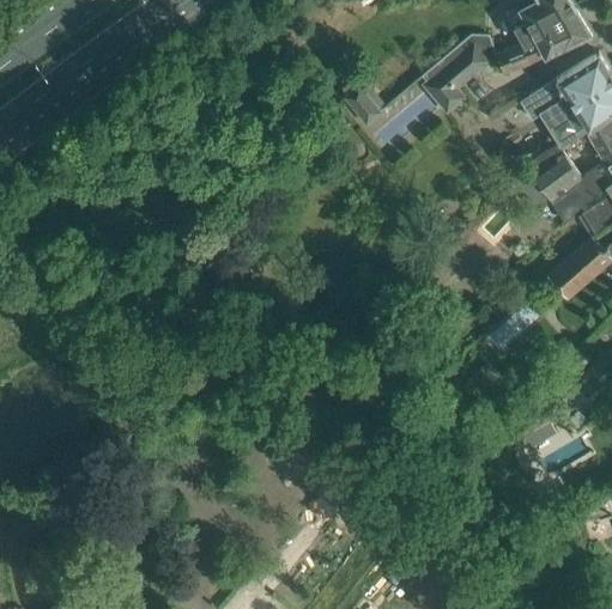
[(522,44),(495,55),(504,77),(591,37),(568,0),(527,0),(516,6),(526,23),(514,30),(522,44)]
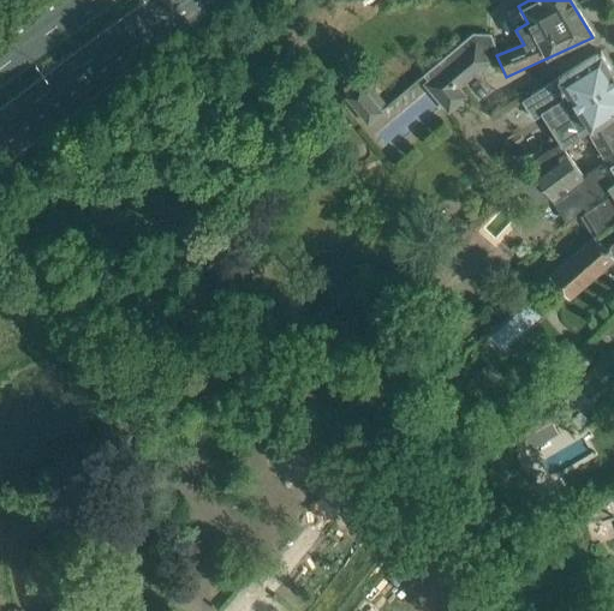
[(429,73),(423,78),(427,83),(434,91),(481,53),(492,65),(498,60),(489,37),(472,37),(466,42),(462,46),(429,73)]
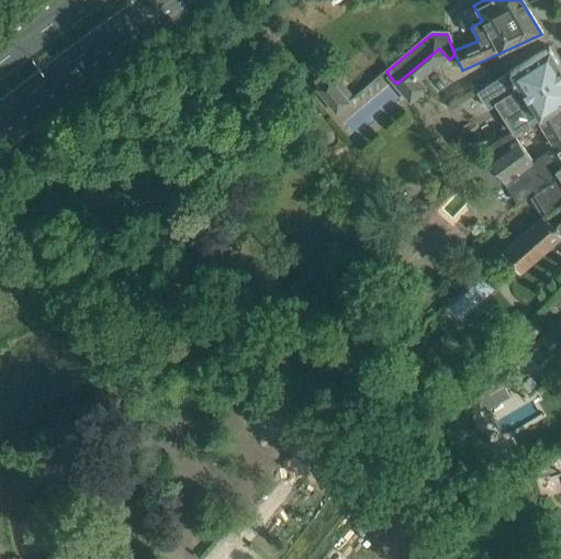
[(494,108),(513,136),(538,121),(560,104),(560,70),(548,49),(475,94),(486,112),(494,108)]
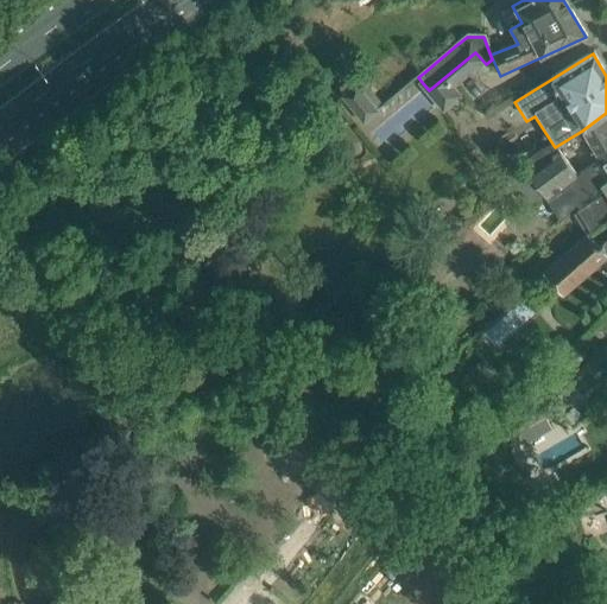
[(339,99),(340,100),(362,127),(378,114),(375,113),(383,107),(380,106),(361,82),(355,87),(354,86),(339,99)]
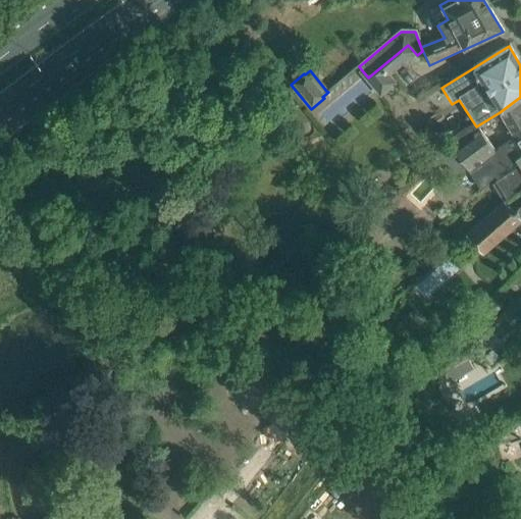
[(346,94),(341,89),(310,116),(329,137),(371,99),(357,84),(346,94)]
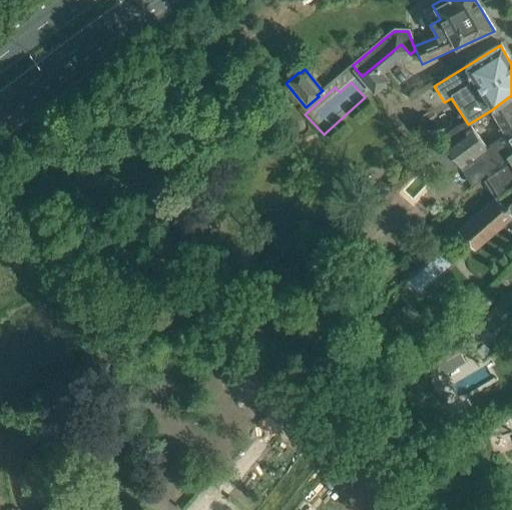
[(441,150),(437,145),(421,157),(429,167),(434,162),(445,176),(458,167),(471,186),(502,160),(508,155),(511,152),(511,95),(491,110),(507,136),(486,150),(469,128),(443,147),(444,147),(441,150)]
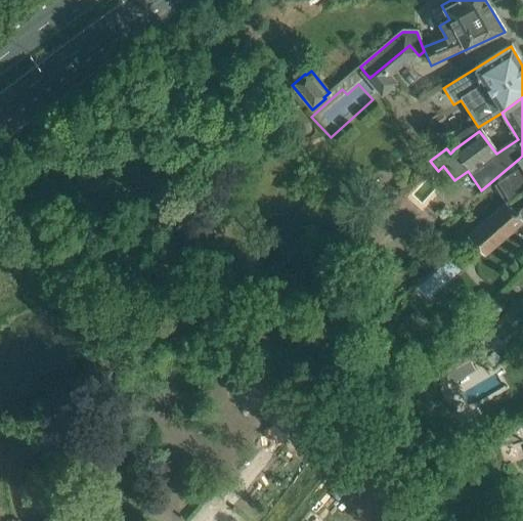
[(522,156),(519,159),(513,164),(517,171),(505,178),(506,179),(496,183),(508,202),(517,193),(522,189),(522,156)]
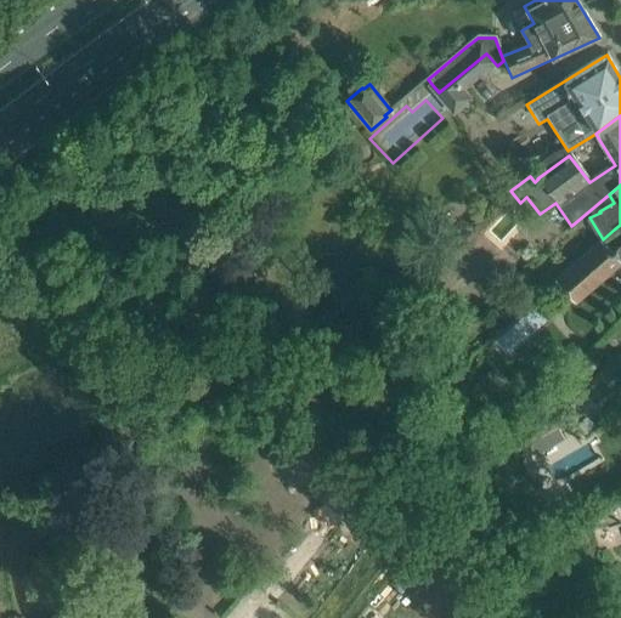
[(600,241),(554,282),(574,305),(620,264),(620,245),(611,254),(600,241)]
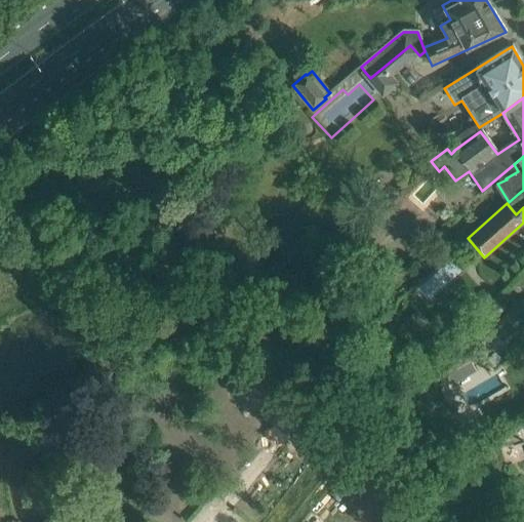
[(412,290),(419,299),(440,285),(433,276),(412,290)]
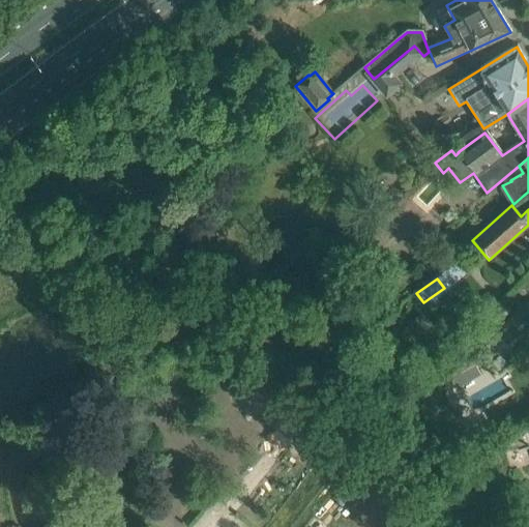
[(264,416),(314,458),(324,449),(273,406),(264,416)]
